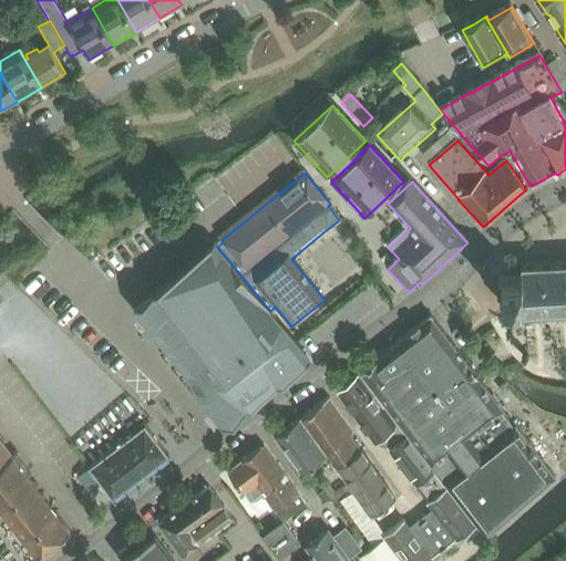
[(270,311),(217,247),(216,246),(208,252),(134,312),(205,398),(201,402),(208,411),(215,418),(218,416),(225,425),(299,363),(296,359),(304,352),(271,314),(273,313),(270,311)]
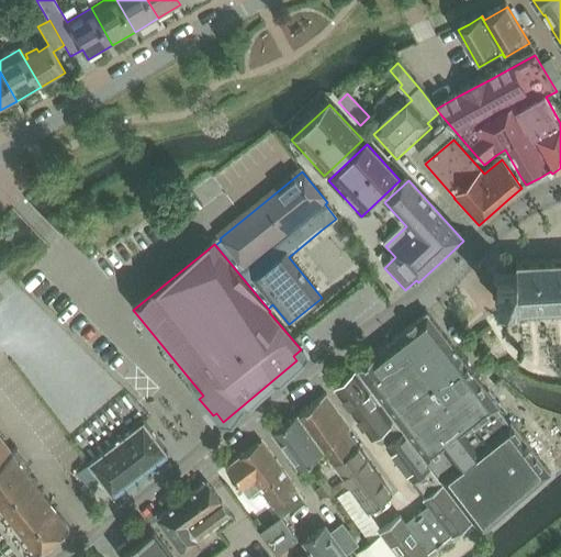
[(520,318),(560,314),(560,262),(517,264),(518,279),(502,280),(497,277),(494,280),(498,283),(498,292),(500,300),(496,304),(498,307),(502,303),(503,314),(505,316),(519,315),(520,318)]
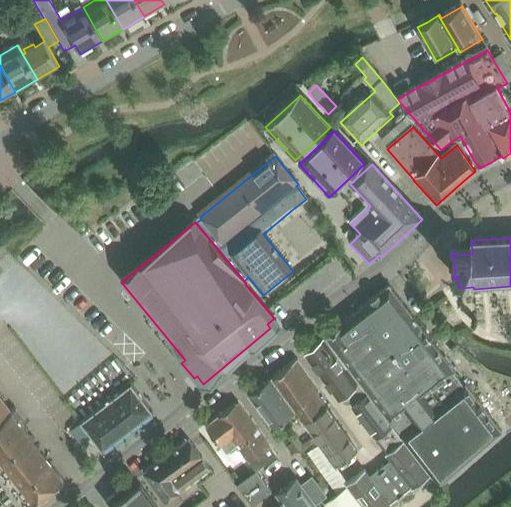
[(362,312),(326,340),(404,442),(406,440),(433,477),(438,484),(503,434),(466,387),(465,388),(455,375),(456,374),(390,288),(362,310),(362,312)]
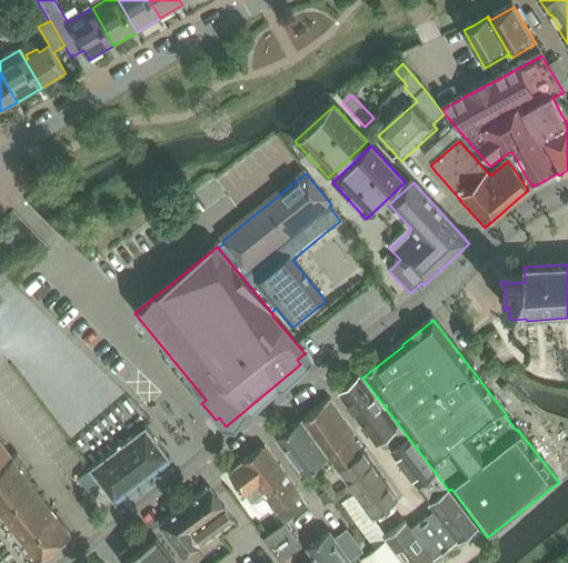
[(449,491),(362,378),(339,395),(376,443),(381,439),(392,453),(391,454),(431,505),(449,491)]
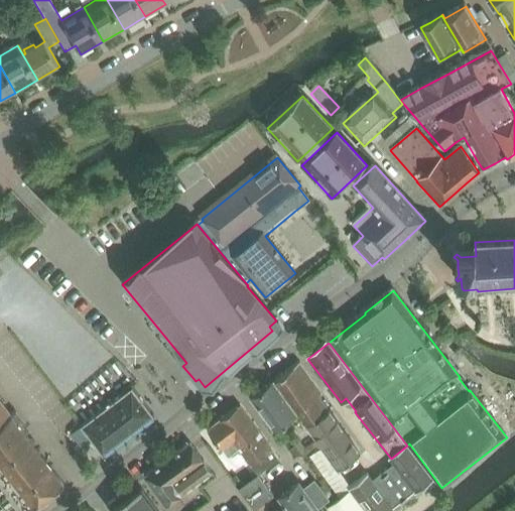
[(299,365),(275,383),(309,427),(331,412),(320,399),(320,400),(319,399),(324,396),(299,365)]
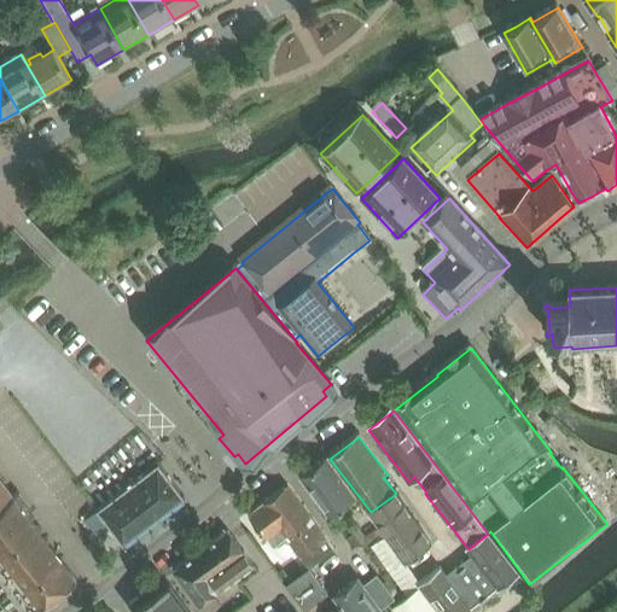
[(302,481),(330,519),(355,501),(327,461),(302,481)]
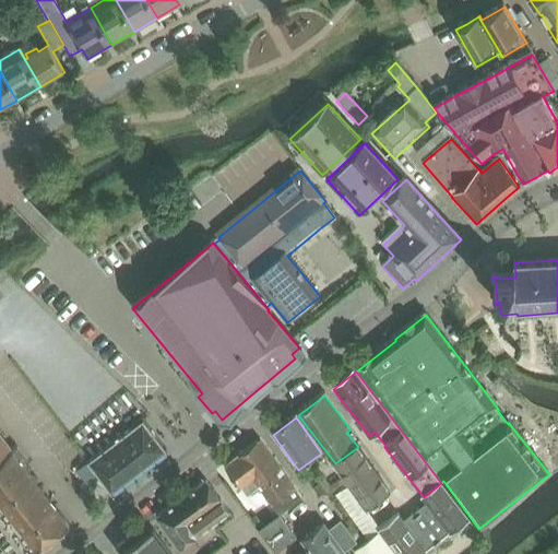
[(88,466),(113,497),(140,476),(168,455),(144,423),(88,466)]
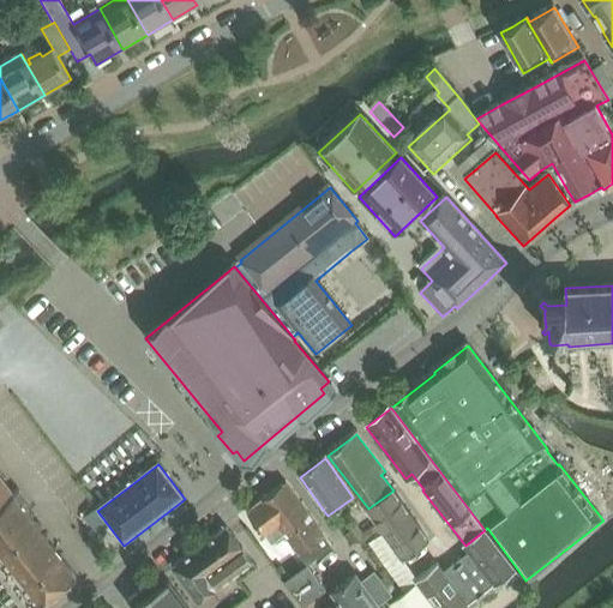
[(0,481),(0,554),(41,607),(76,579),(29,518),(35,513),(28,505),(20,495),(14,500),(0,481)]
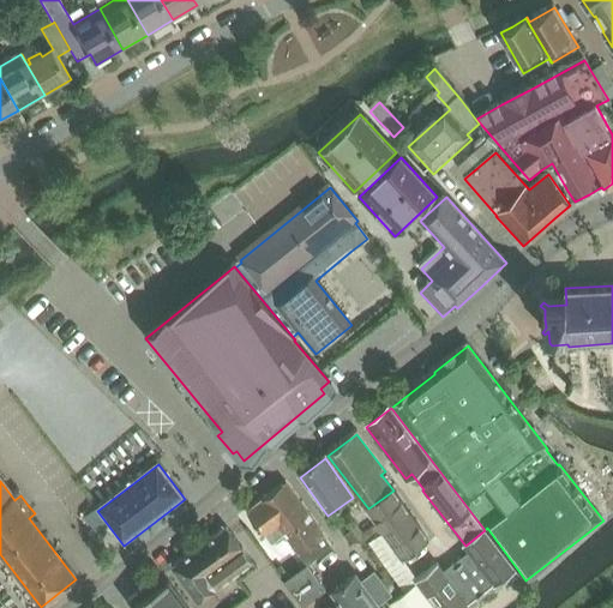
[(266,500),(247,515),(265,539),(265,537),(272,547),(286,539),(292,534),(311,519),(287,486),(266,500)]
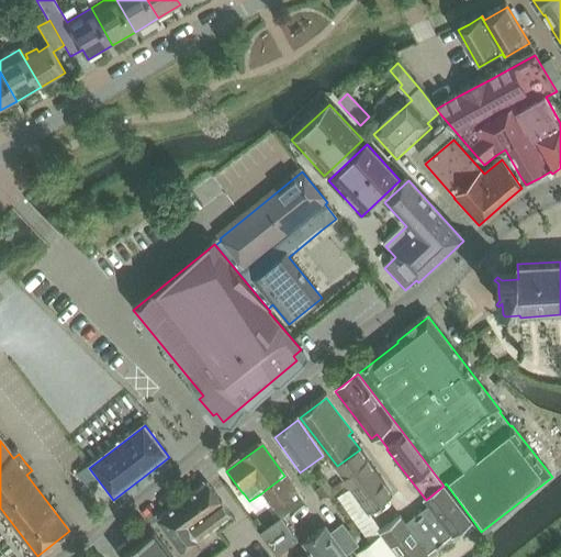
[(376,470),(360,449),(337,466),(355,490),(338,501),(370,545),(383,535),(370,515),(372,513),(373,514),(396,497),(376,470)]
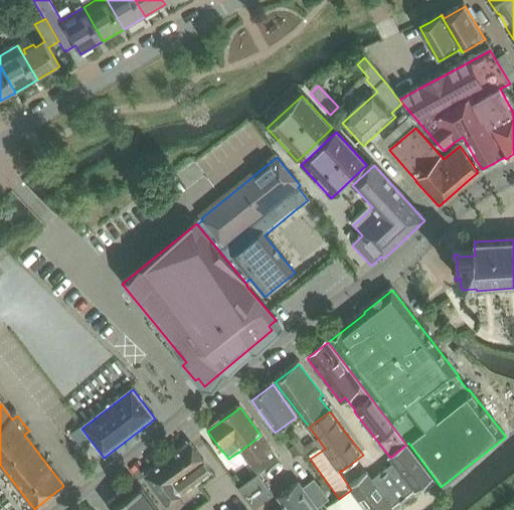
[(244,448),(239,452),(258,477),(264,473),(279,462),(261,436),(244,448)]
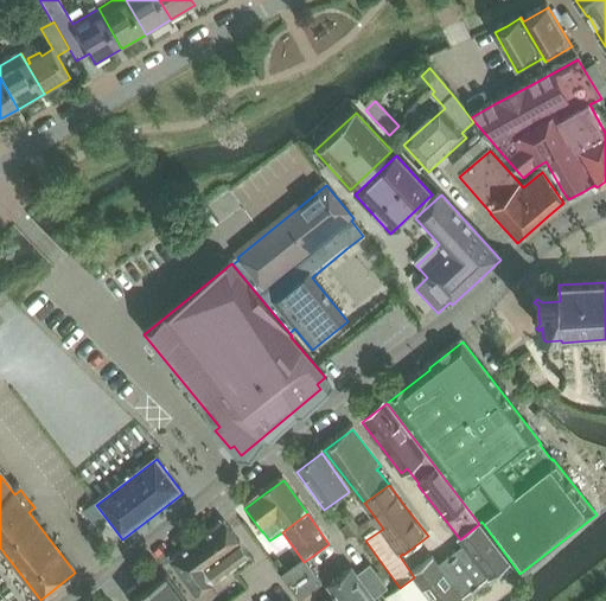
[(486,579),(490,583),(514,566),(482,522),(479,524),(460,539),(458,542),(466,552),(459,558),(457,555),(448,561),(451,564),(444,569),(435,558),(414,576),(415,577),(433,600),(467,600),(465,596),(486,579)]
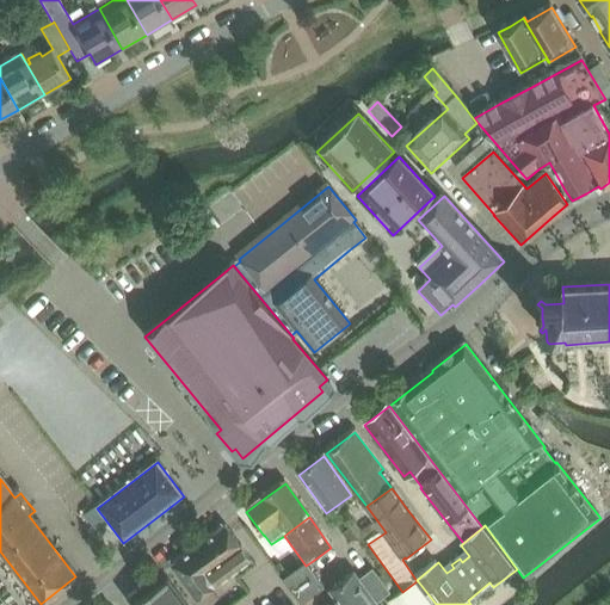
[(242,550),(229,532),(226,528),(172,568),(198,603),(201,604),(214,604),(219,600),(213,592),(252,563),(242,550)]
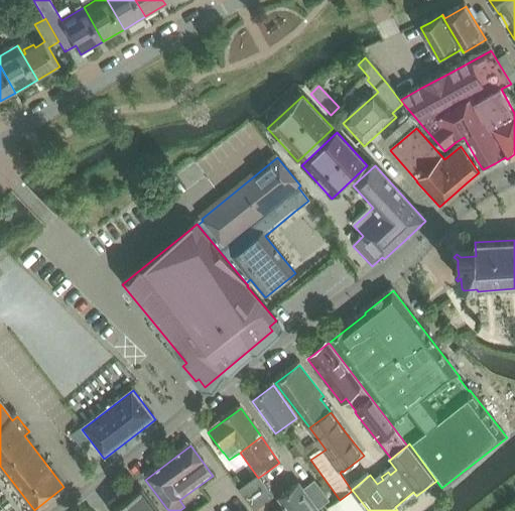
[(294,461),(304,459),(297,449),(289,454),(294,461)]
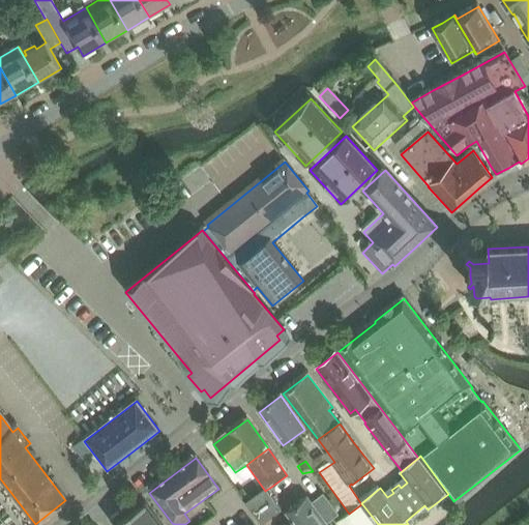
[(282,514),(266,491),(246,504),(260,524),(266,524),(277,517),(282,514)]
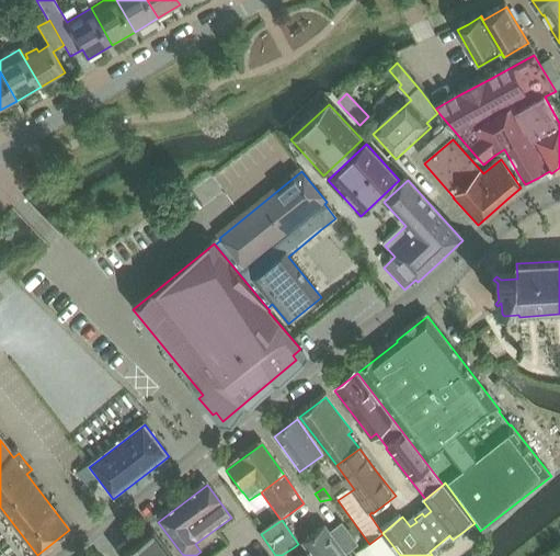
[(305,546),(311,554),(312,555),(347,555),(358,547),(357,546),(344,529),(344,528),(343,526),(331,536),(327,531),(327,530),(326,529),(304,545),(305,546)]
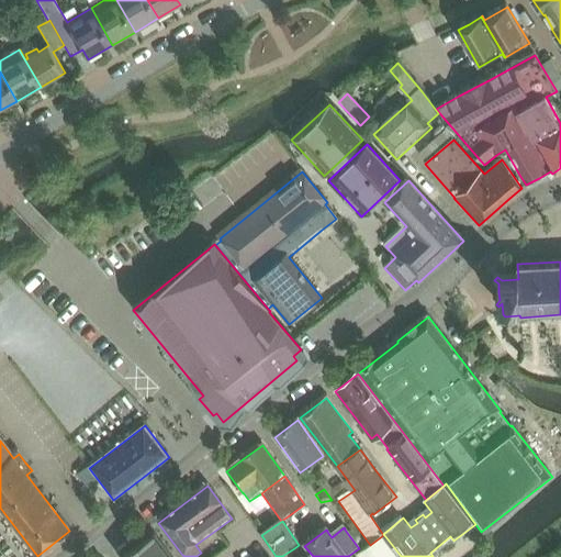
[(169,556),(155,536),(150,538),(146,533),(119,554),(120,556),(169,556)]
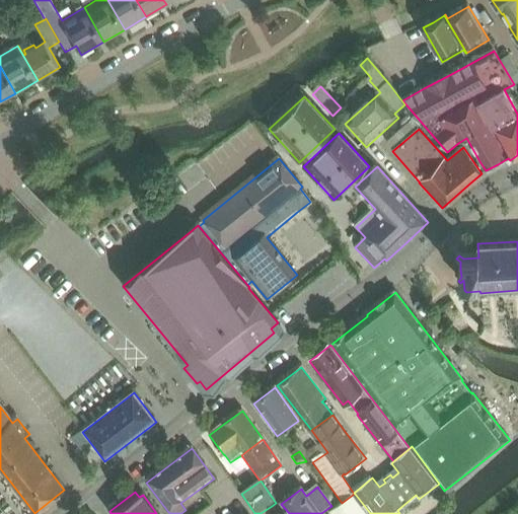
[(331,512),(333,513),(370,513),(355,494),(331,512)]
